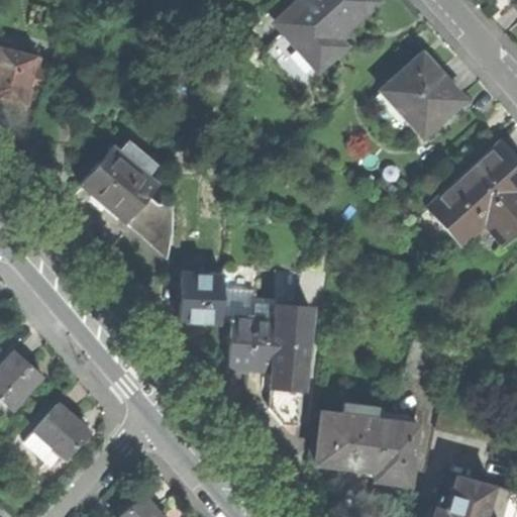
[(301,43),(321,66),(340,47),(332,38),(375,0),(374,0),(302,0),(278,22),(299,45),(301,43)]
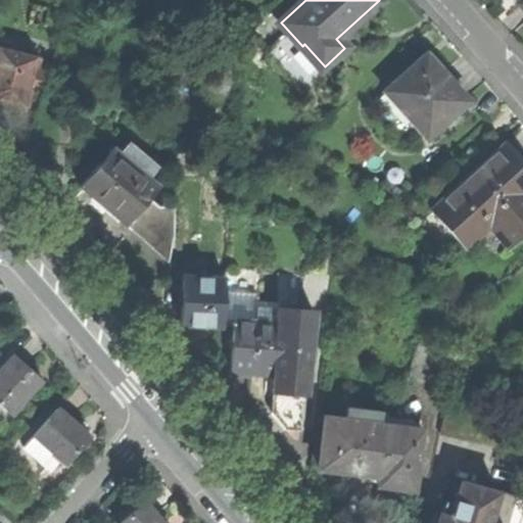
[(21,104),(27,105),(32,89),(39,91),(45,68),(37,66),(39,58),(0,47),(0,98),(7,100),(6,104),(20,107),(21,104)]
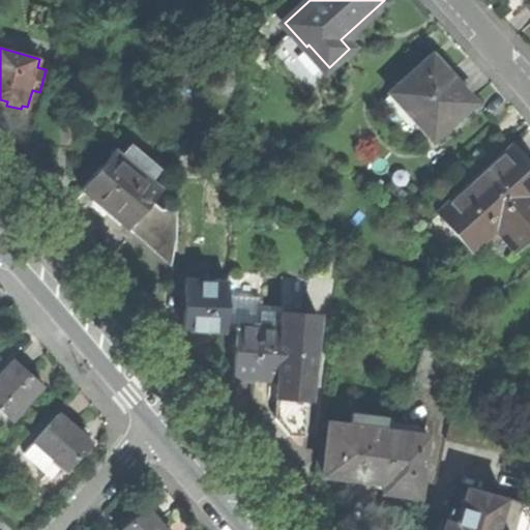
[(389,92),(432,139),(474,101),(452,78),(432,54),(389,92)]
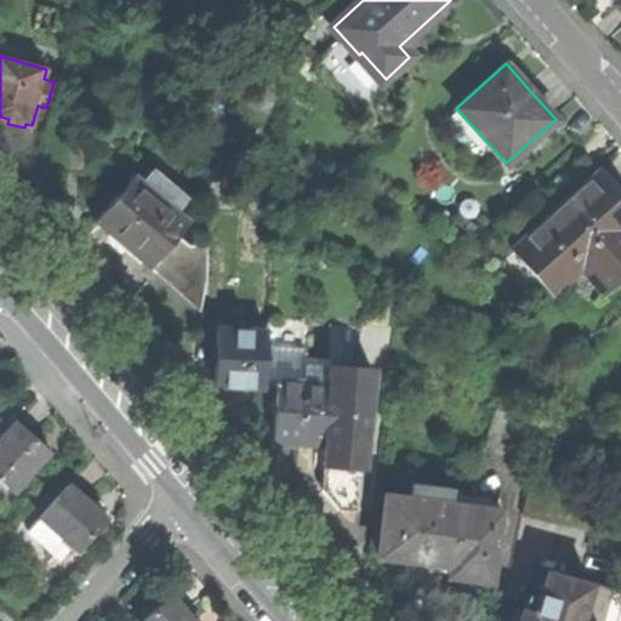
[(151,268),(152,266),(199,308),(199,311),(200,311),(206,277),(208,245),(188,245),(177,235),(188,222),(174,209),(186,195),(153,169),(141,182),(132,175),(93,220),(109,233),(107,235),(108,237),(108,235),(123,246),(140,262),(140,263),(142,261),(151,268)]
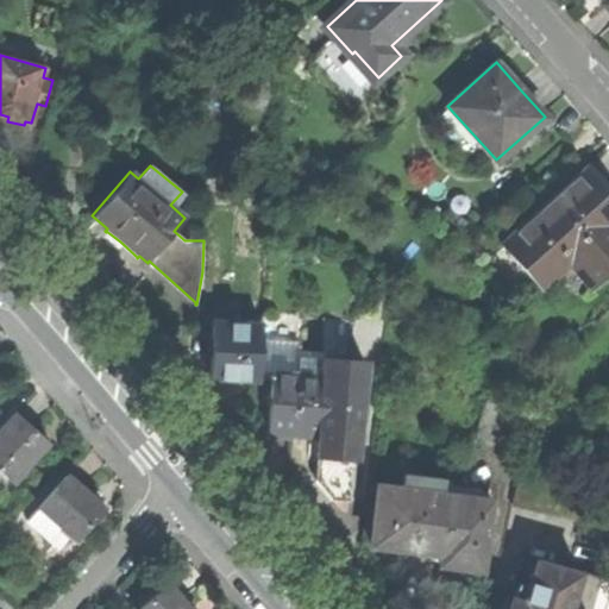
[(502,244),(541,288),(570,263),(592,288),(608,272),(608,187),(608,186),(590,165),(502,244)]
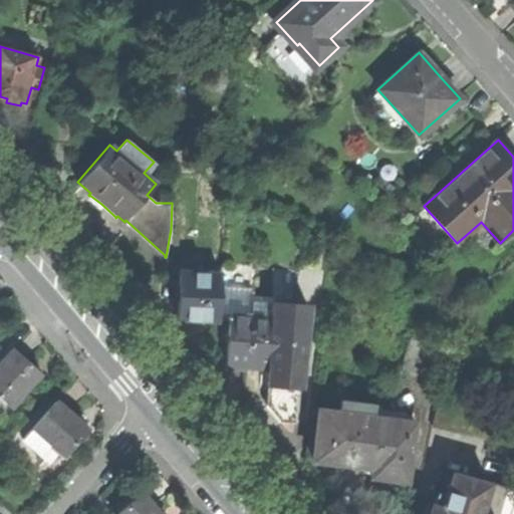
[(200,273),(221,274),(221,266),(200,265),(200,273)]
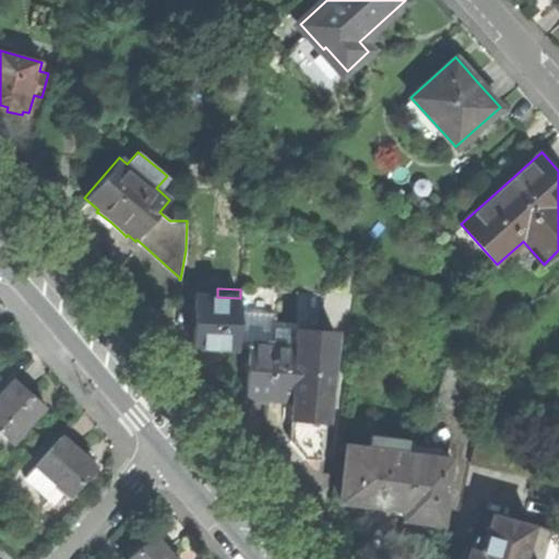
[(238,349),(240,298),(217,297),(197,296),(195,316),(194,325),(194,348),(213,348),(238,349)]
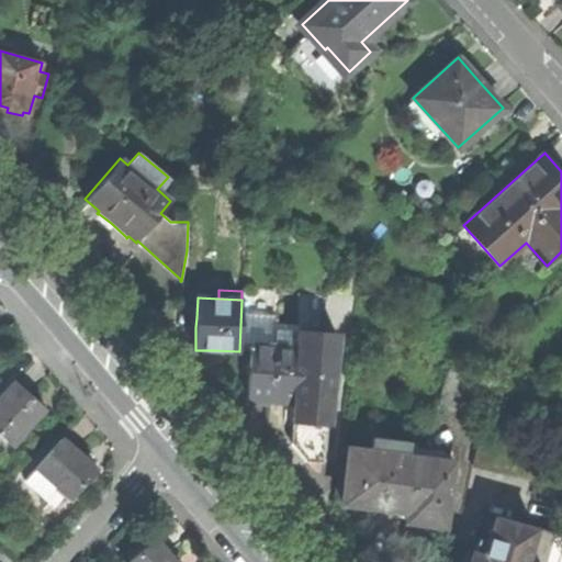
[(258,344),(250,343),(247,397),(274,401),(294,402),(291,441),(306,461),(314,462),(322,463),(325,423),(329,423),(337,335),(299,332),(299,336),(274,334),(259,333),(258,344)]
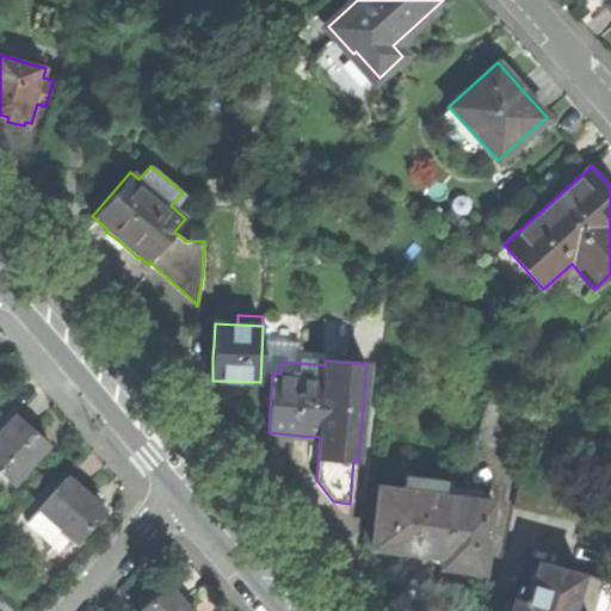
[(0,431),(0,471),(12,483),(48,444),(32,430),(16,414),(0,431)]
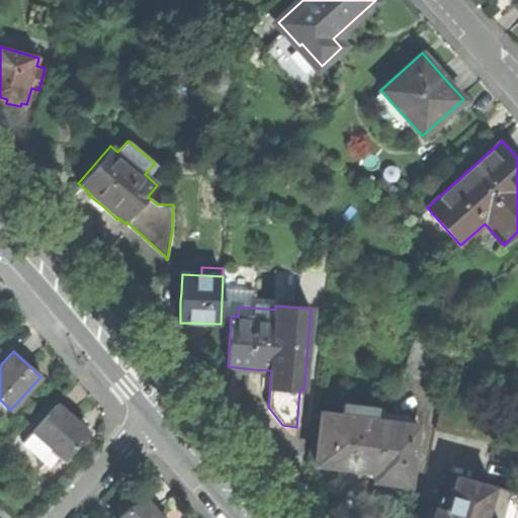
[(315,462),(375,469),(381,420),(382,408),(344,403),(342,415),(321,413),(315,462)]
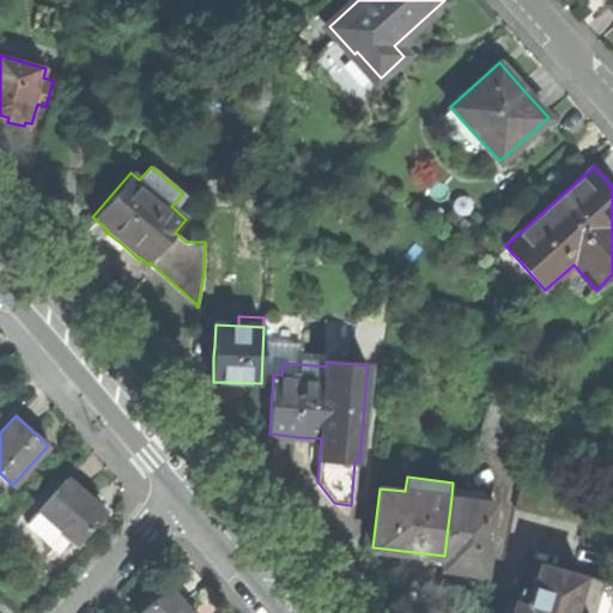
[(40,510),(78,542),(105,511),(84,493),(70,480),(67,478),(40,510)]
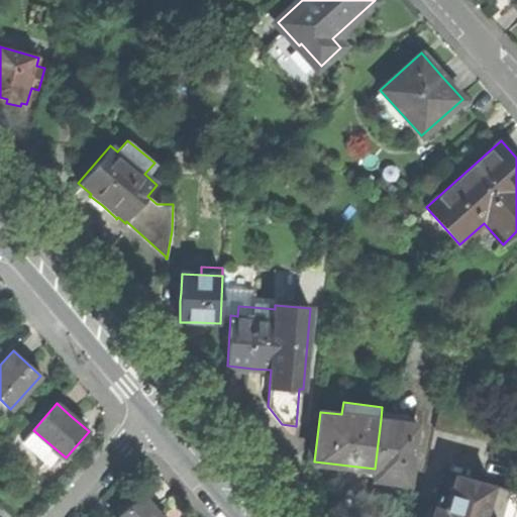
[(390,481),(408,483),(413,445),(418,443),(420,425),(381,419),(375,469),(374,479),(390,481)]
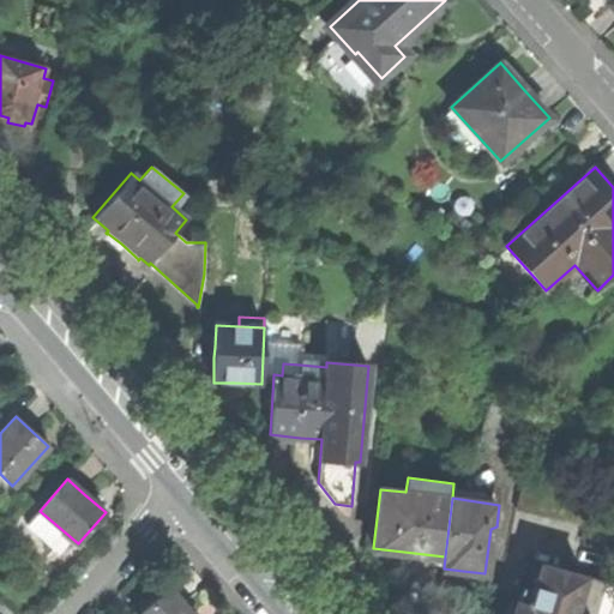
[(613,613),(613,607),(597,602),(603,585),(523,563),(511,605),(515,606),(512,613),(613,613)]
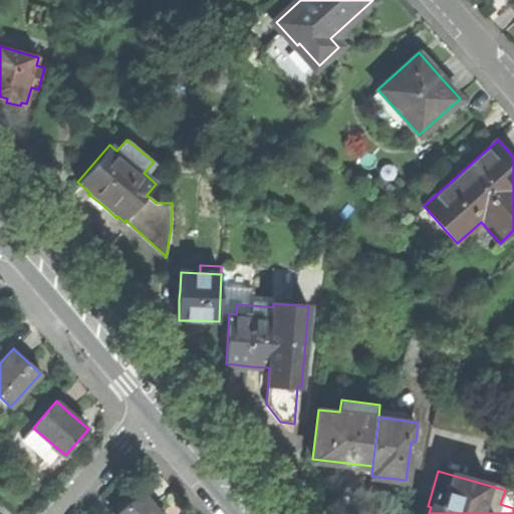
[(160,513),(154,506),(145,496),(142,493),(116,513),(160,513)]
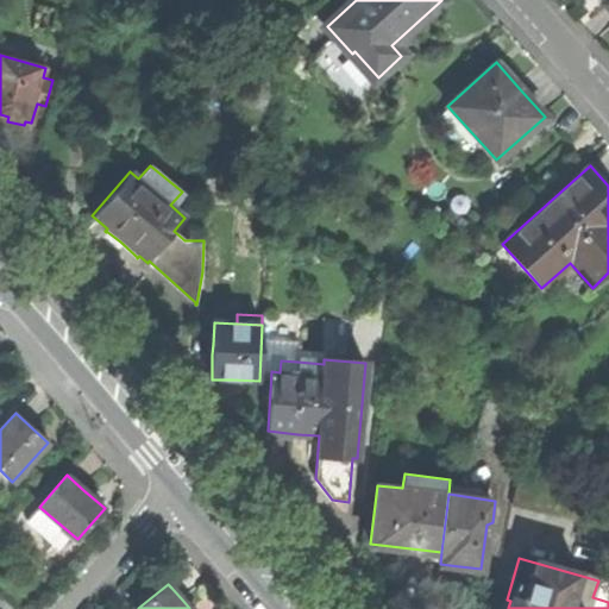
[(334,608),(343,608),(346,607),(333,591),(330,588),(326,591),(322,595),(334,608)]
